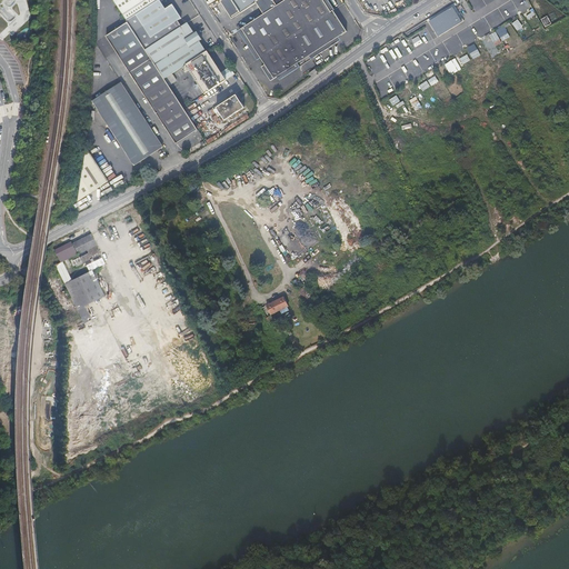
[(113,0),(127,20),(158,0),(113,0)]
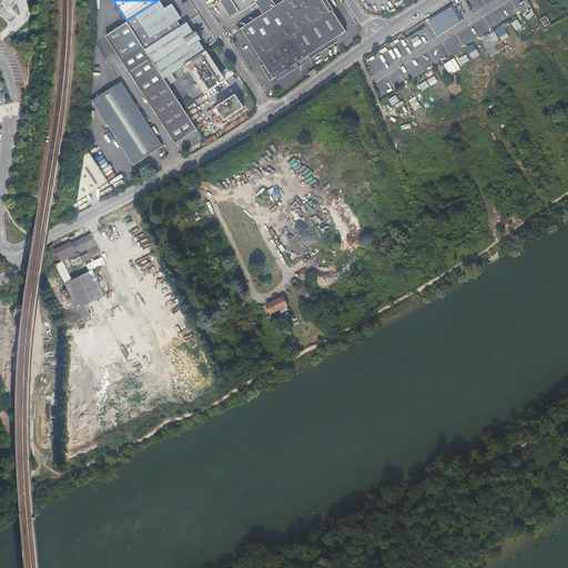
[(159,0),(158,0),(127,20),(128,22),(145,50),(179,28),(174,22),(178,20),(182,18),(172,4),(165,9),(159,0)]
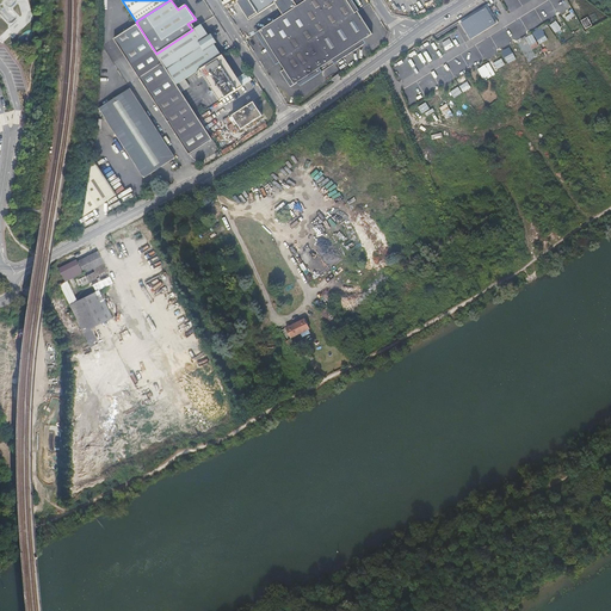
[(276,2),(284,14),(297,6),(294,0),(238,0),(238,1),(246,13),(250,11),(253,17),(276,2)]
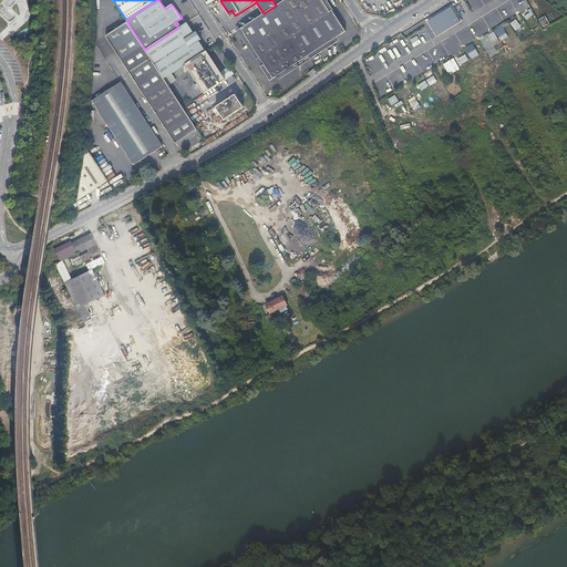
[(264,13),(240,29),(265,64),(261,66),(270,81),(277,76),(279,74),(281,79),(297,69),(295,65),(297,63),(346,31),(332,10),(330,12),(322,0),(285,0),(276,6),(264,13)]
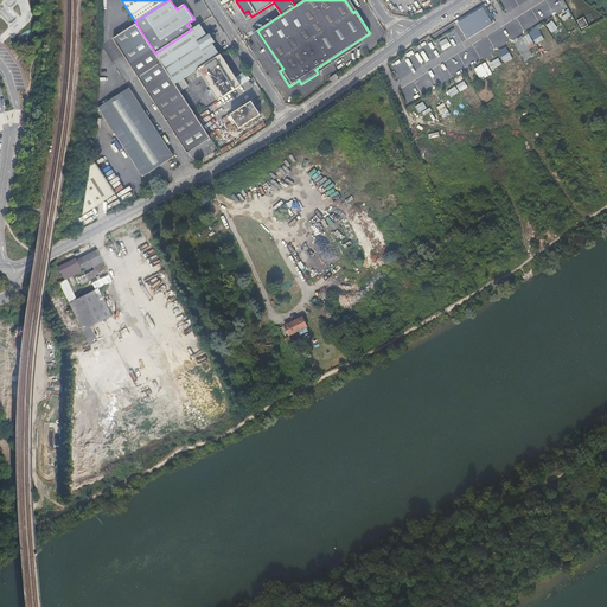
[(483,10),(458,25),(467,42),(493,26),(483,10)]
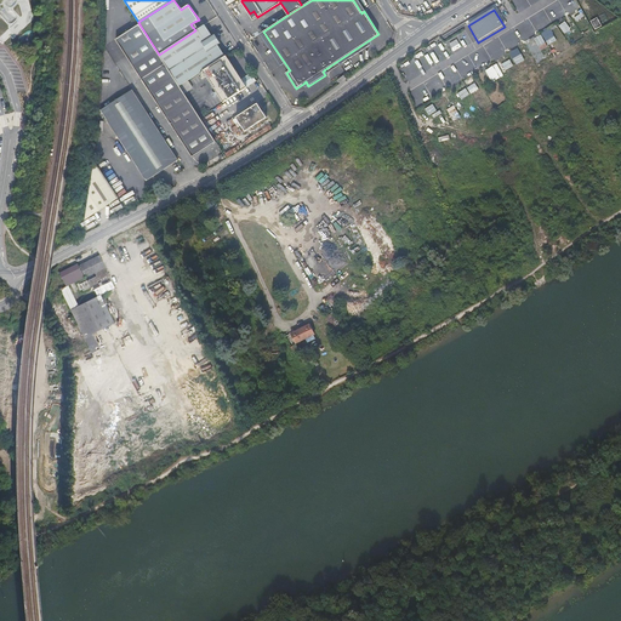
[(602,27),(597,18),(591,22),(596,29),(602,27)]
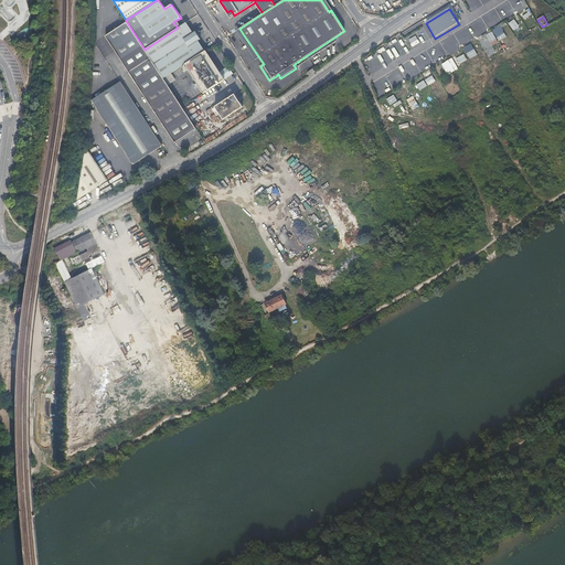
[(509,23),(513,30),(520,27),(514,19),(509,23)]
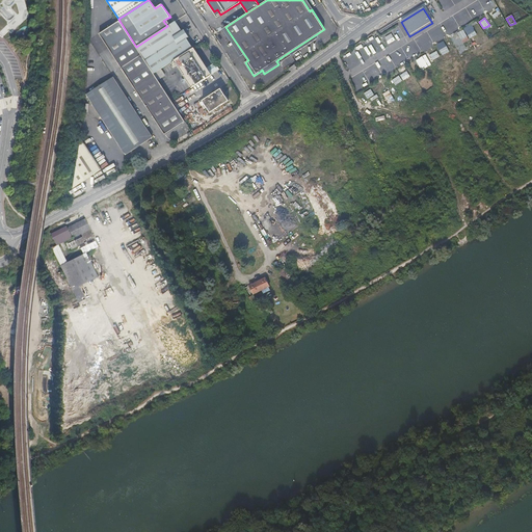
[(165,134),(185,122),(154,74),(136,47),(120,21),(100,34),(165,134)]
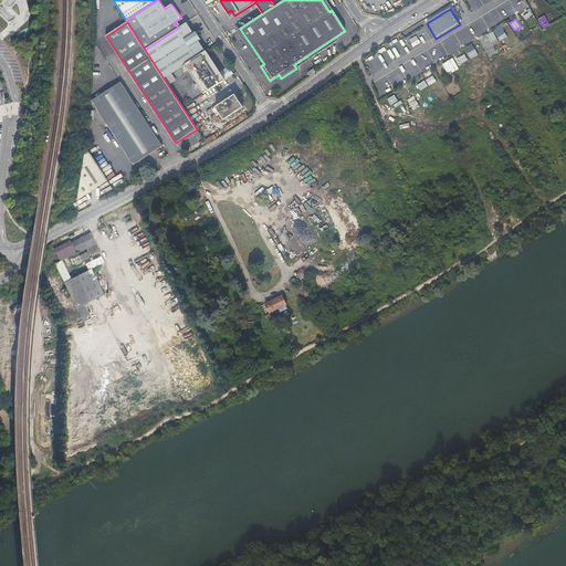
[(178,28),(145,50),(164,79),(185,64),(206,51),(199,41),(201,39),(196,31),(194,33),(187,22),(181,27),(178,28)]
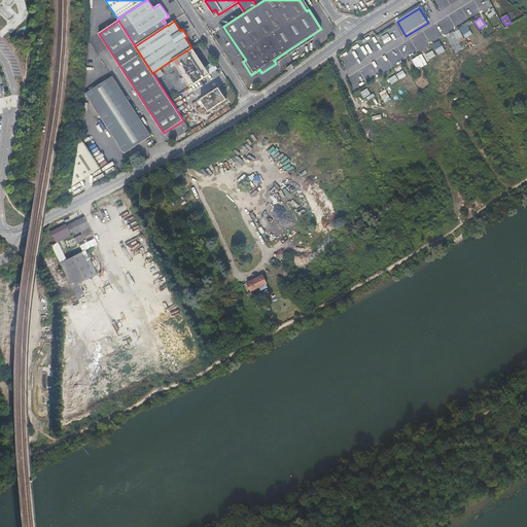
[(465,38),(472,34),(468,27),(461,32),(465,38)]
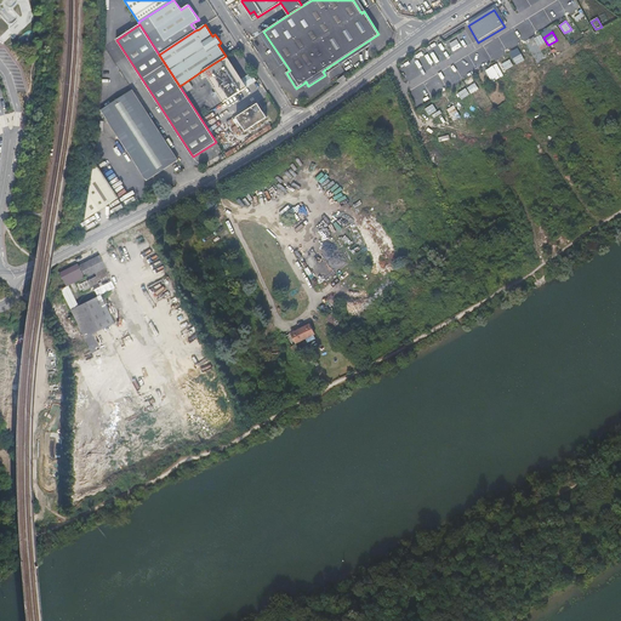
[(455,39),(446,43),(451,51),(459,47),(455,39)]
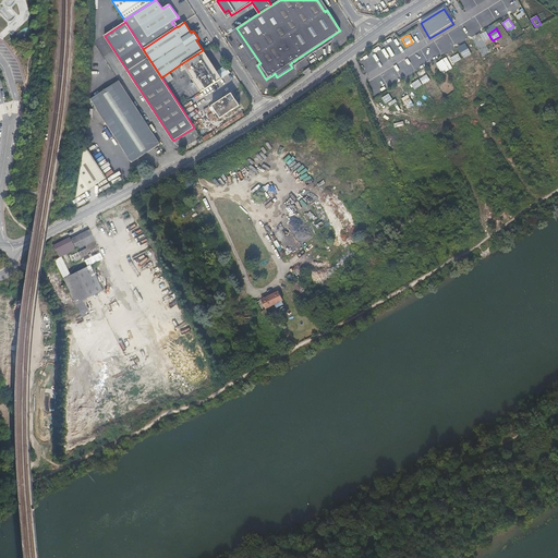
[(222,79),(204,50),(203,50),(182,63),(201,93),(222,79)]
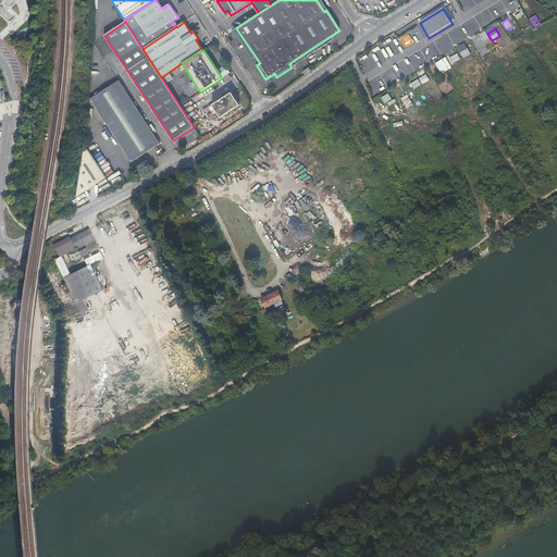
[(441,73),(455,65),(449,56),(435,63),(441,73)]
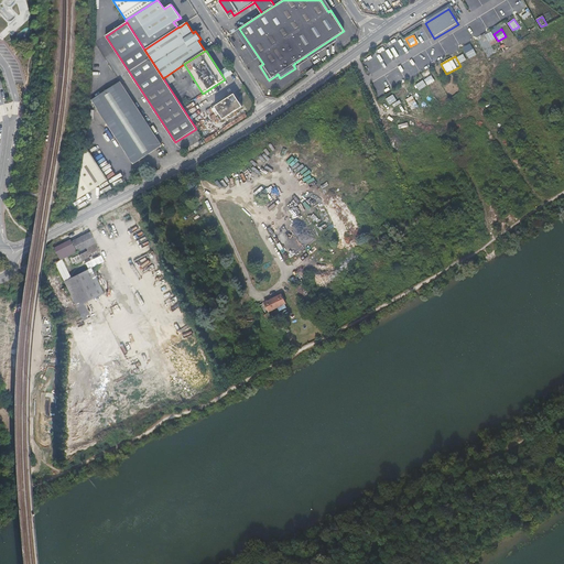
[(364,62),(369,71),(377,66),(371,57),(364,62)]
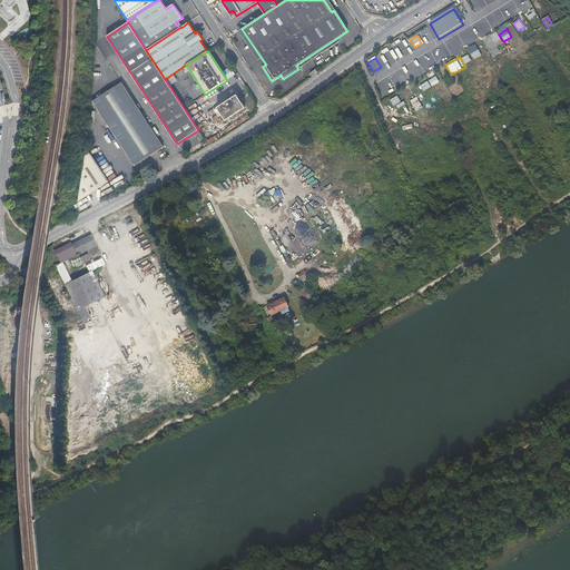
[(121,82),(92,101),(135,166),(164,147),(121,82)]
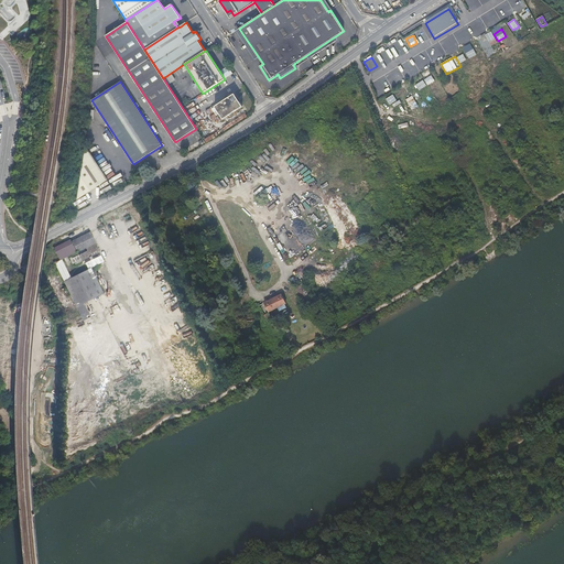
[(223,119),(242,107),(235,94),(215,107),(223,119)]
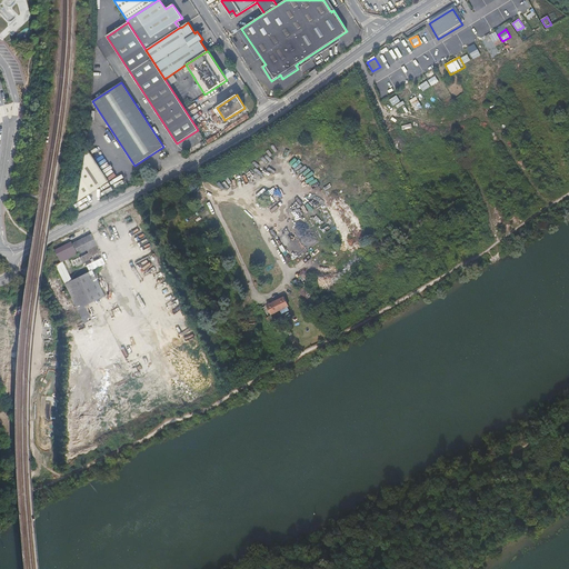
[(78,201),(109,181),(87,148),(78,201)]
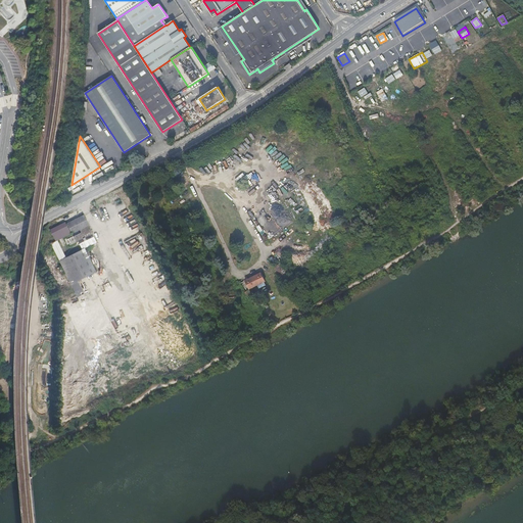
[(85,142),(89,149),(95,145),(90,138),(85,142)]
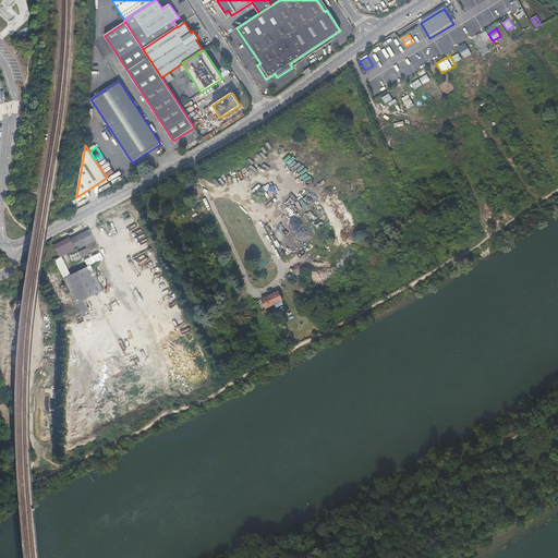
[(116,183),(124,179),(121,171),(111,177),(116,183)]
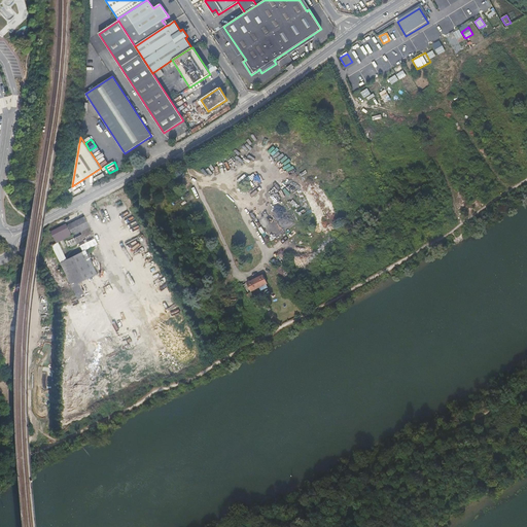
[(84,216),(68,225),(73,236),(77,244),(92,237),(92,235),(94,234),(84,216)]
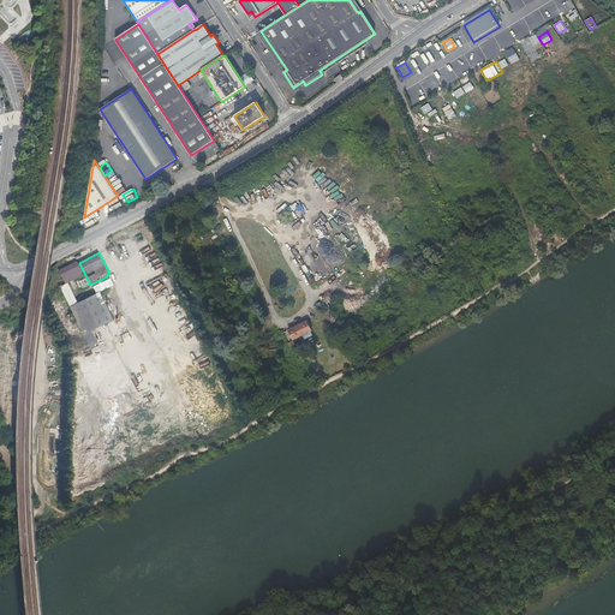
[(77,262),(59,270),(65,284),(67,284),(83,275),(77,262)]
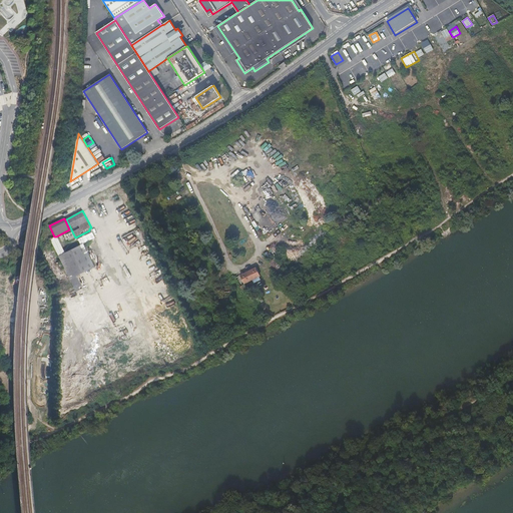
[(71,232),(64,235),(66,239),(67,238),(68,240),(74,237),(71,232)]
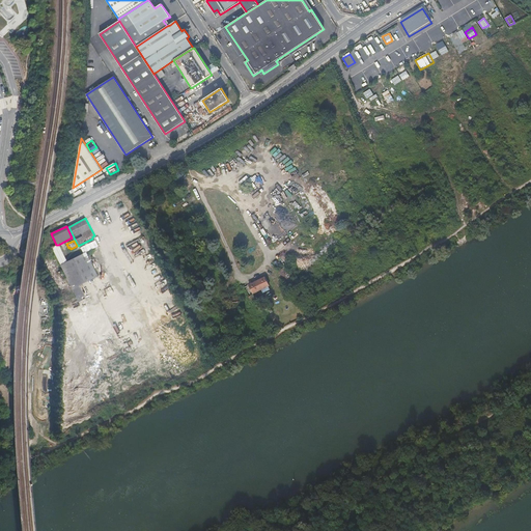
[(95,241),(81,248),(83,253),(98,246),(95,241)]
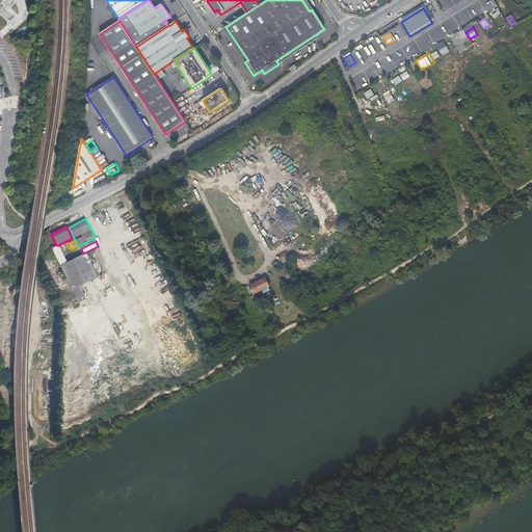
[(56,245),(51,248),(60,265),(62,264),(67,262),(58,245),(56,245)]
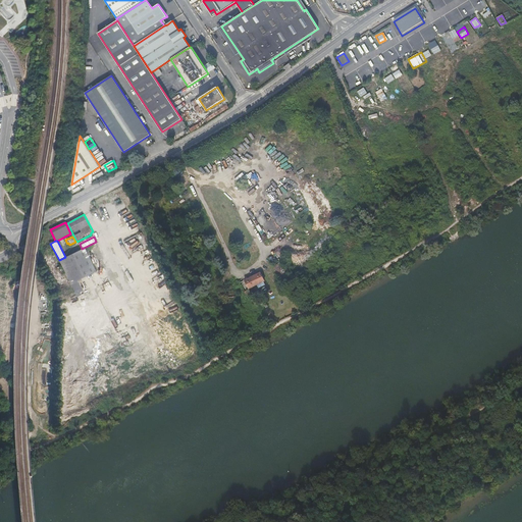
[(282,255),(278,247),(273,250),(275,252),(268,256),(270,261),(273,259),(274,261),(277,259),(277,258),(282,255)]
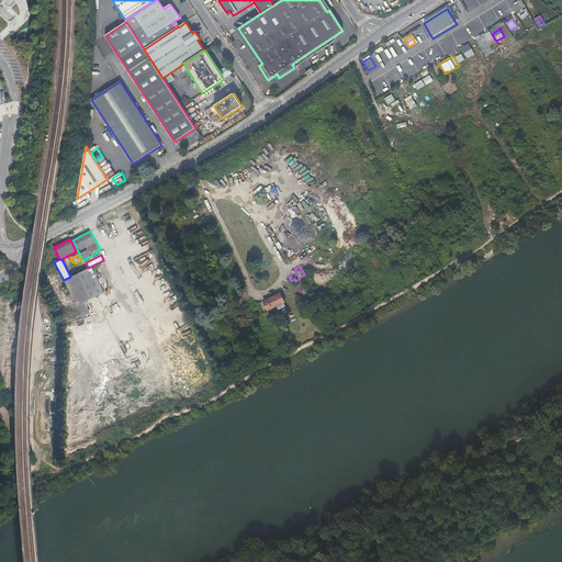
[(64,280),(64,281),(82,319),(90,316),(83,303),(103,293),(91,267),(70,277),(66,279),(64,280)]
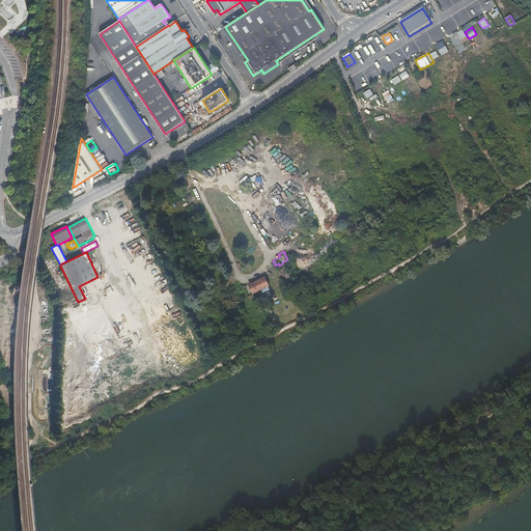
[(270,285),(266,277),(248,285),(253,294),(270,285)]
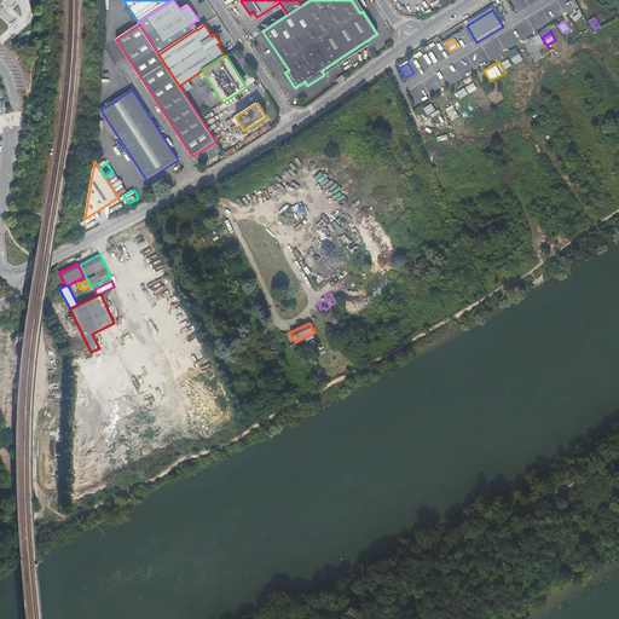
[(113,342),(110,343),(121,364),(123,363),(113,342)]
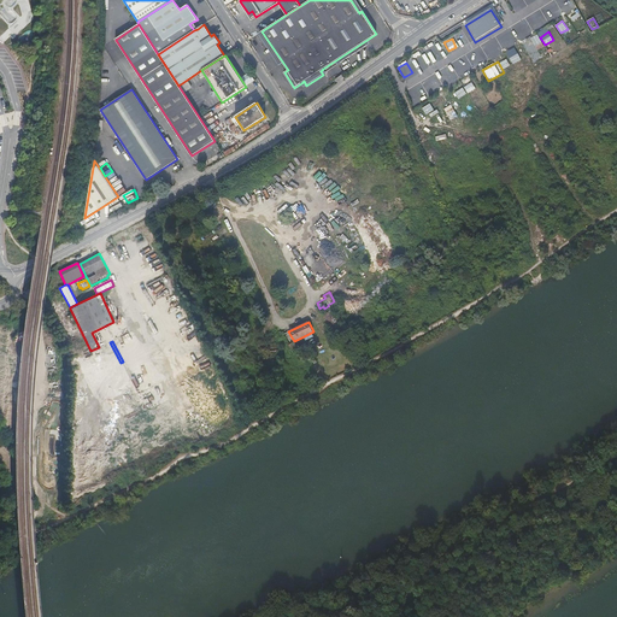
[(298,362),(303,359),(294,342),(288,345),(298,362)]
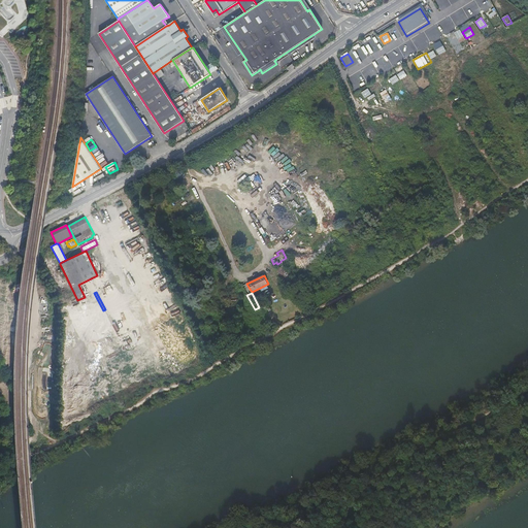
[(137,328),(99,347),(109,368),(121,363),(117,356),(144,342),(137,328)]
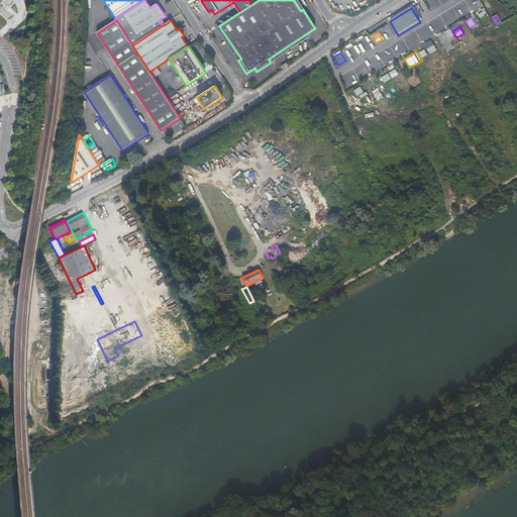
[(108,368),(115,382),(120,380),(122,379),(114,364),(108,368)]
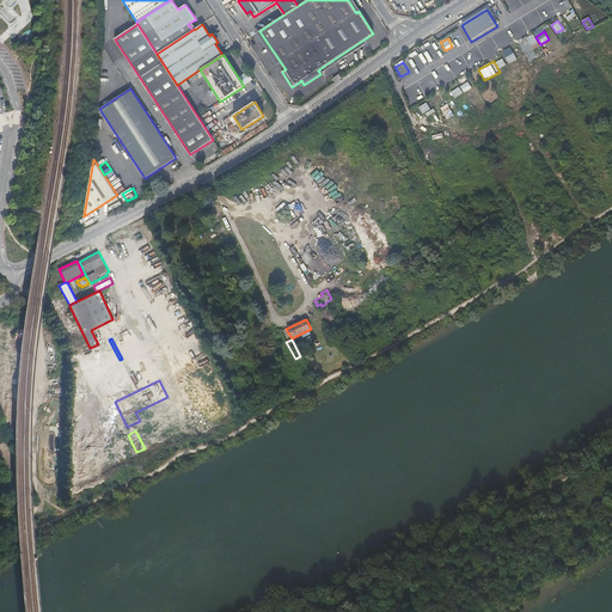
[(144,453),(142,450),(136,452),(130,440),(126,441),(129,448),(130,448),(134,456),(135,454),(136,457),(144,453)]
